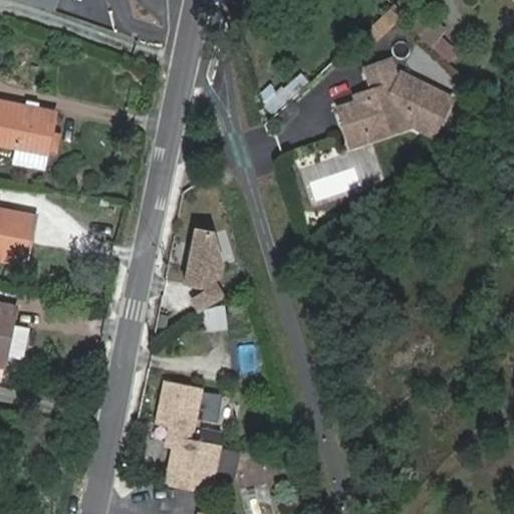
[(55,0),(29,0),(52,8),(55,0)]
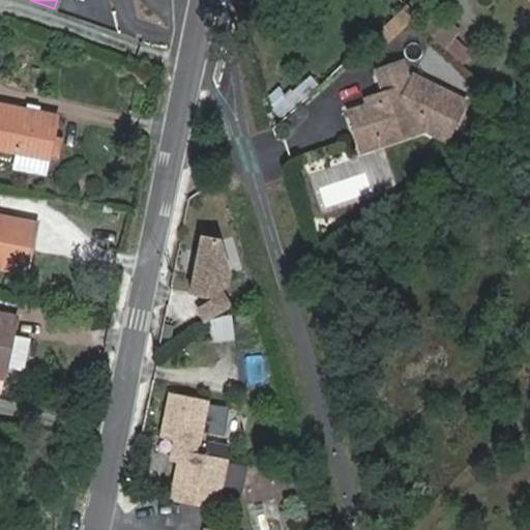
[(412,18),(416,23),(432,7),(427,2),(412,18)]
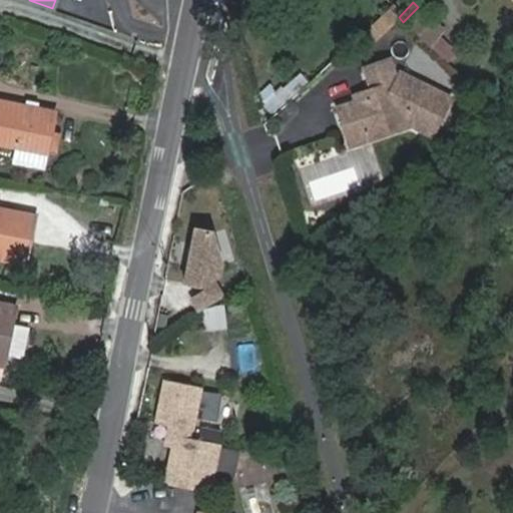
[(418,7),(403,22),(428,46),(443,31),(418,7)]
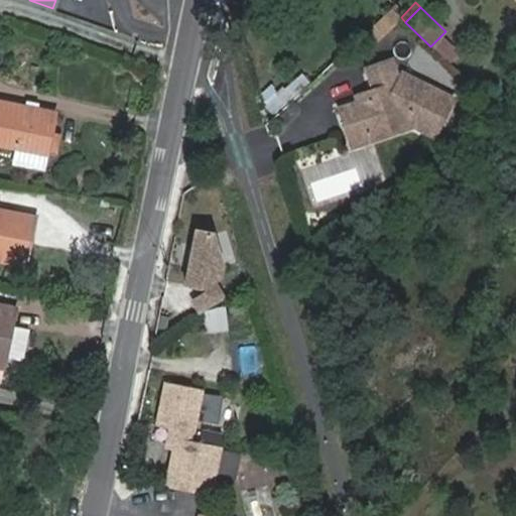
[(444,35),(434,45),(449,61),(461,50),(444,35)]
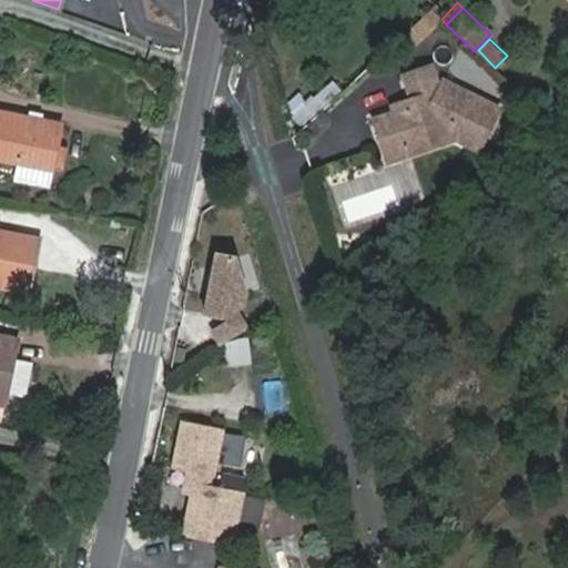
[(304,128),(345,93),(334,80),(308,101),(302,93),(285,107),(304,128)]
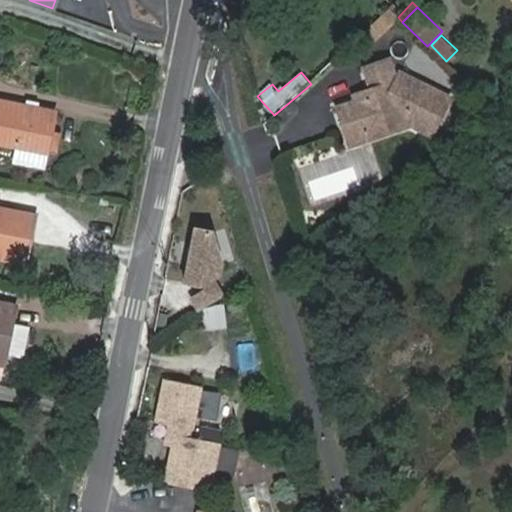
[(375,102),(399,94),(391,72),(368,80),(375,102)]
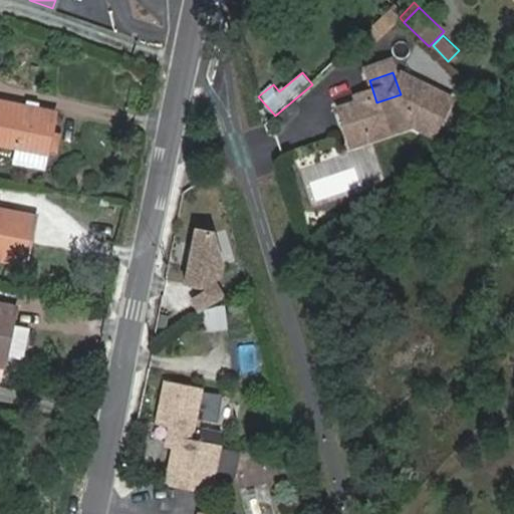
[(434,138),(452,99),(408,78),(401,94),(376,102),(372,110),(360,114),(341,121),(347,139),(364,134),(366,138),(387,131),(408,131),(415,129),(434,138)]
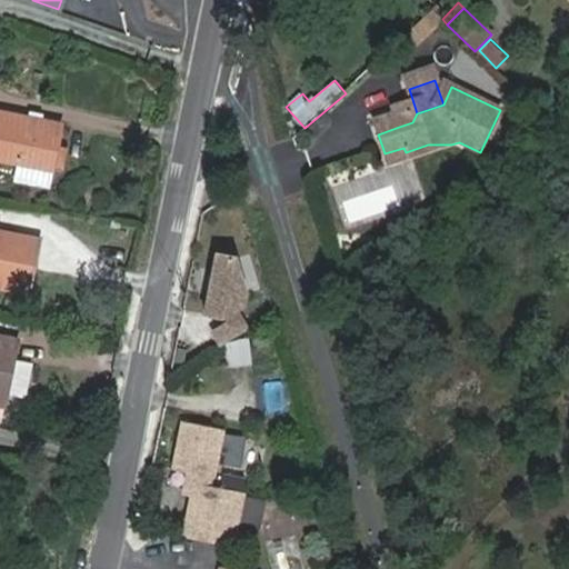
[(0,160),(19,165),(52,171),(63,125),(0,111),(0,160)]
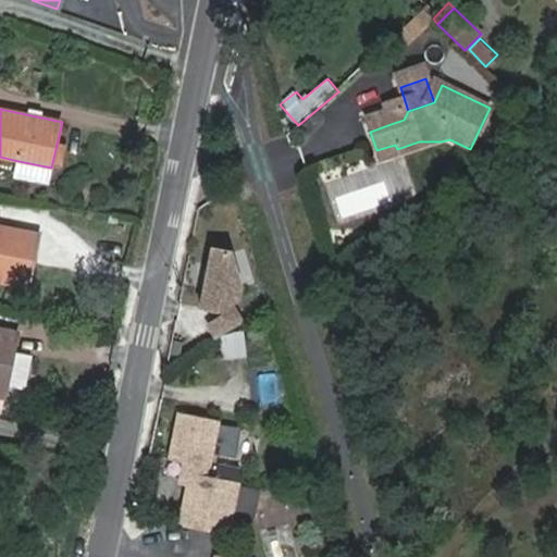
[(404,120),(408,111),(388,118),(391,124),(404,120)]
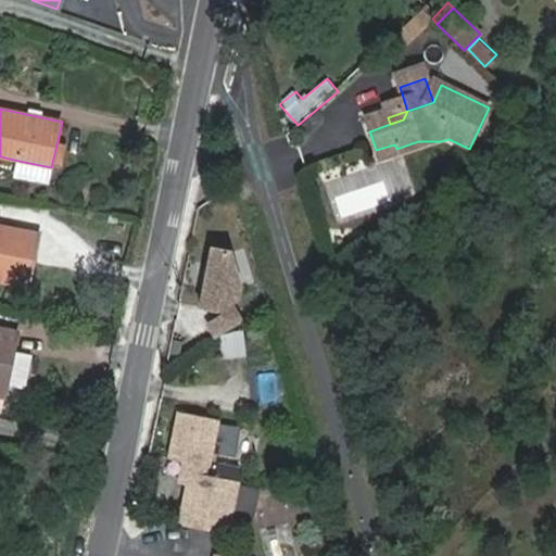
[(394,144),(376,150),(380,162),(441,141),(418,141),(396,149),(394,144)]
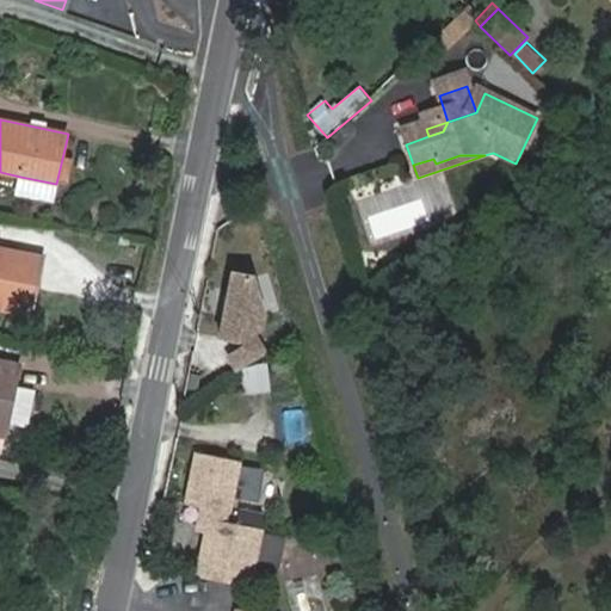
[(56,184),(20,177),(17,196),(53,203),(56,184)]
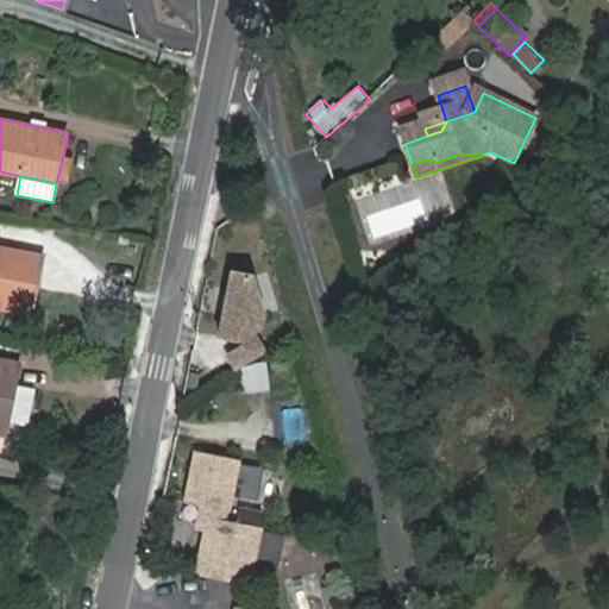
[(0,307),(31,313),(42,257),(0,248),(0,307)]
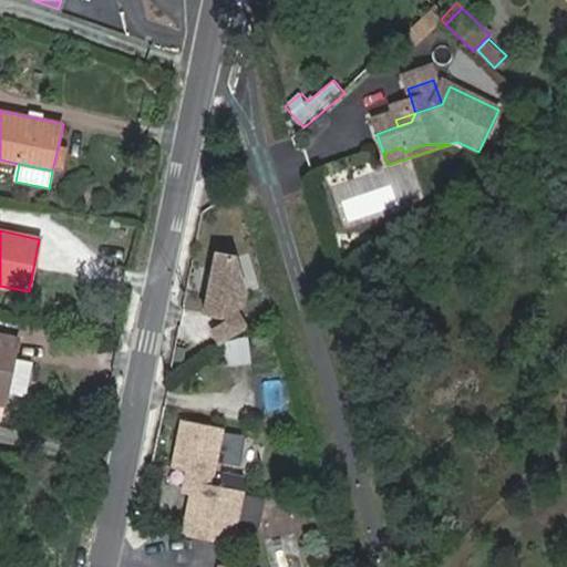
[(239,266),(222,263),(208,322),(229,327),(232,326),(234,329),(217,339),(227,354),(253,338),(240,319),(247,315),(250,301),(239,266)]
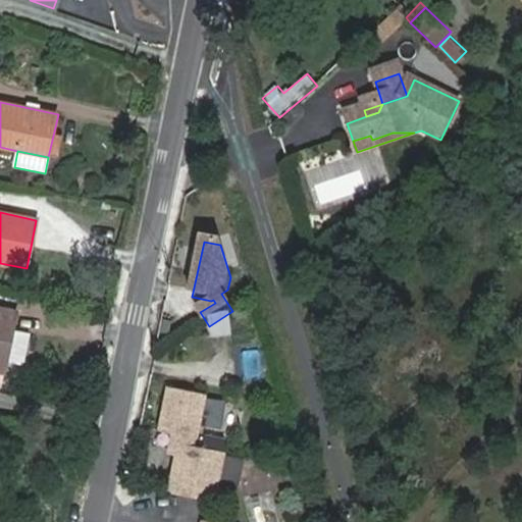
[(0,358),(9,360),(19,309),(0,304),(0,358)]
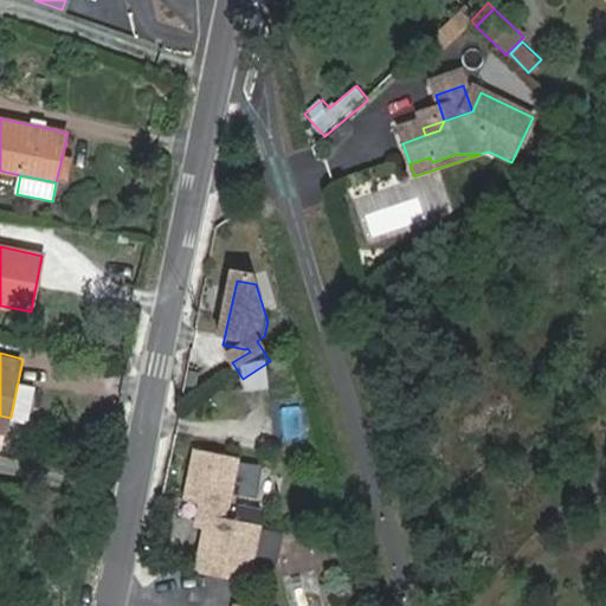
[(30,420),(37,386),(23,382),(15,418),(30,420)]
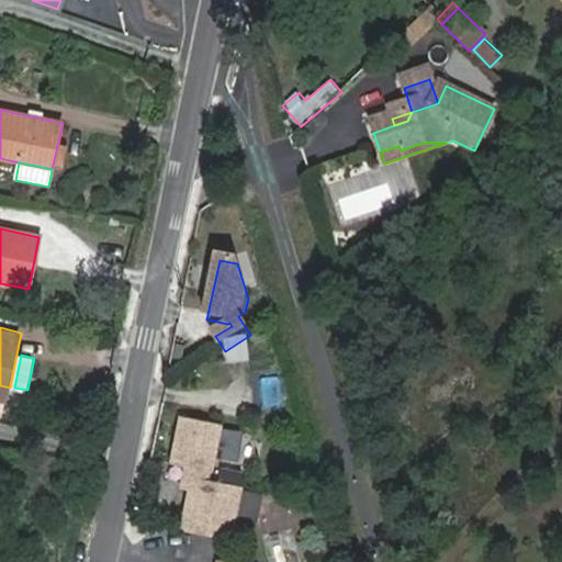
[(0,398),(8,400),(10,388),(0,385),(0,398)]
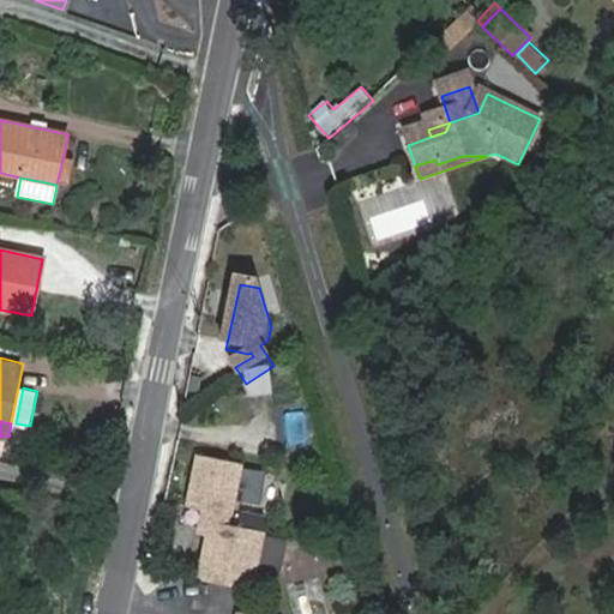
[(208,509),(203,531),(194,577),(247,587),(259,530),(223,523),(224,513),(227,513),(239,461),(193,452),(184,504),(198,507),(208,509)]
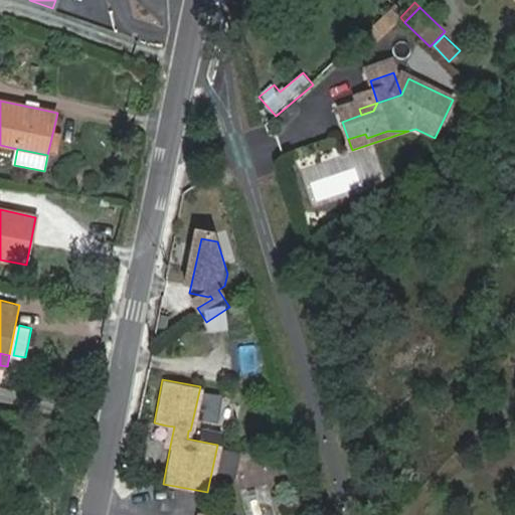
[(162,445),(170,446),(174,426),(166,425),(162,445)]
